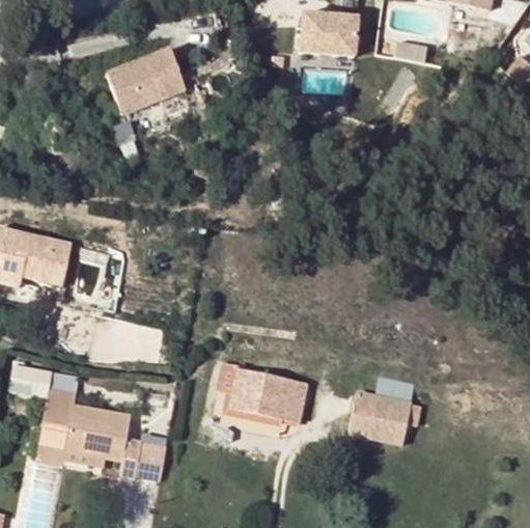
[(301,6),(300,51),(358,52),(359,7),(301,6)]
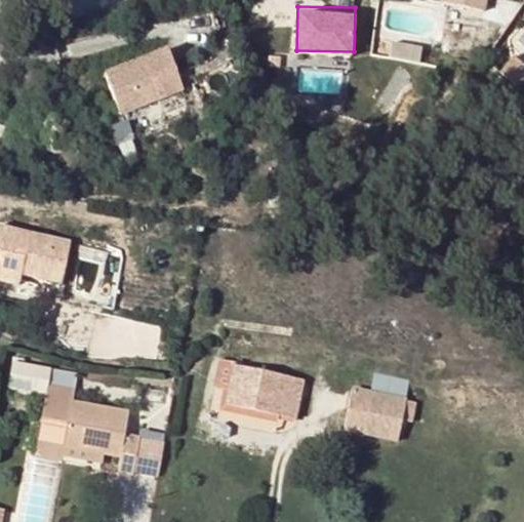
[(428,43),(397,39),(395,55),(426,59),(428,43)]
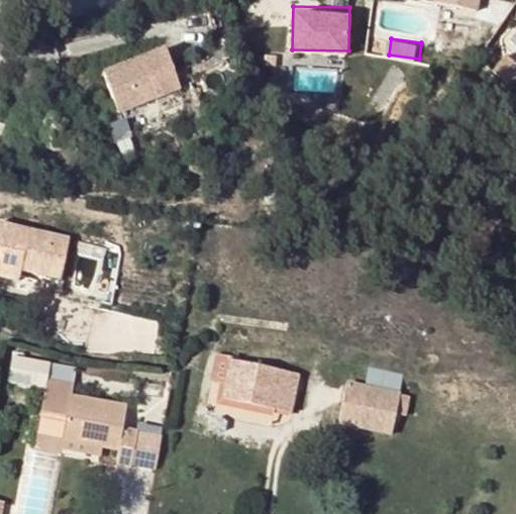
[(103,72),(118,112),(183,89),(167,48),(103,72)]
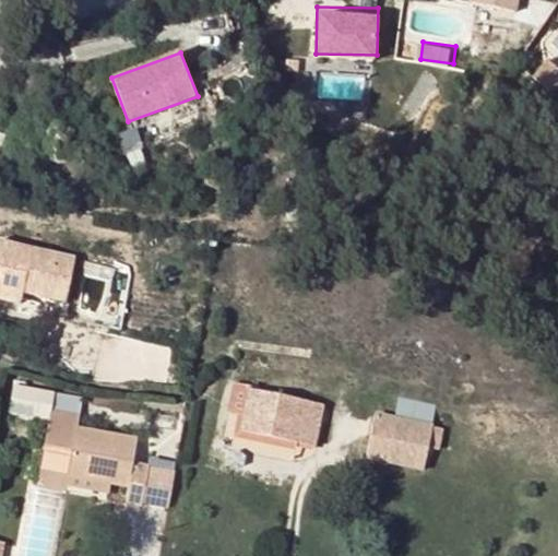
[(557,69),(544,59),(531,75),(557,97),(557,69)]
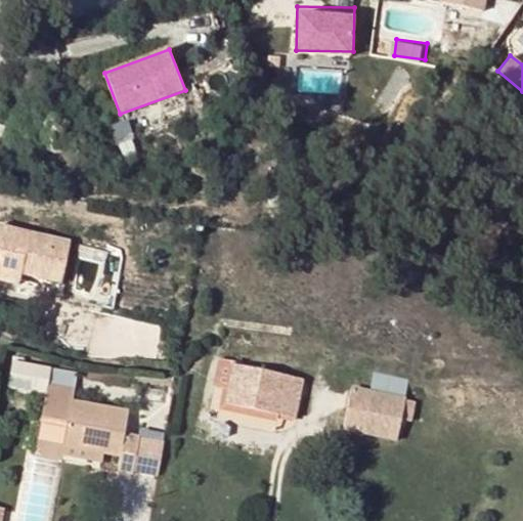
[(0,226),(0,267),(22,271),(63,280),(71,242),(0,226)]
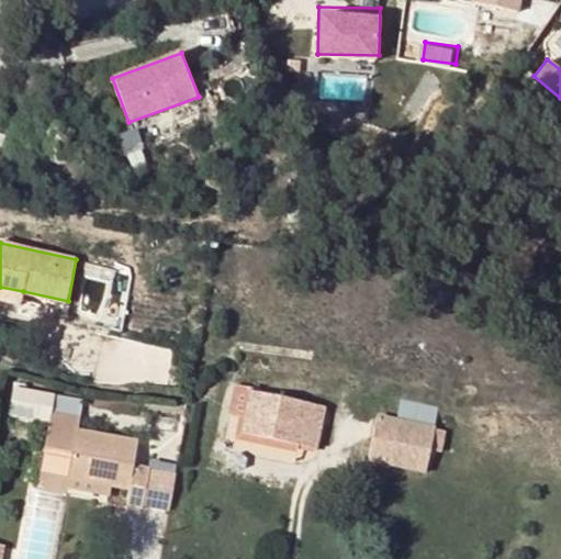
[(23,291),(0,287),(0,299),(20,303),(23,291)]
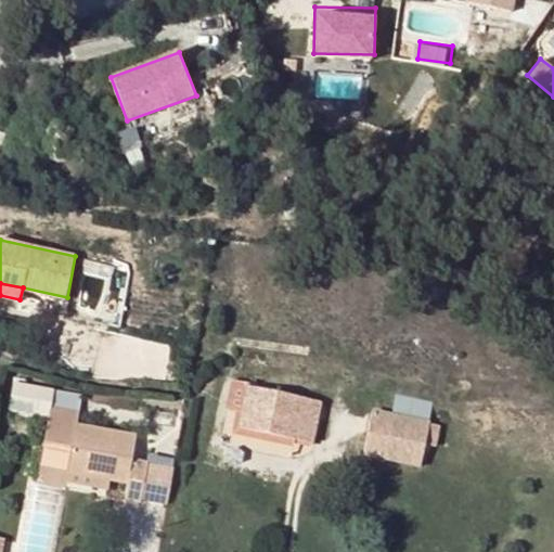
[(247,401),(250,385),(250,382),(235,379),(231,398),(247,401)]
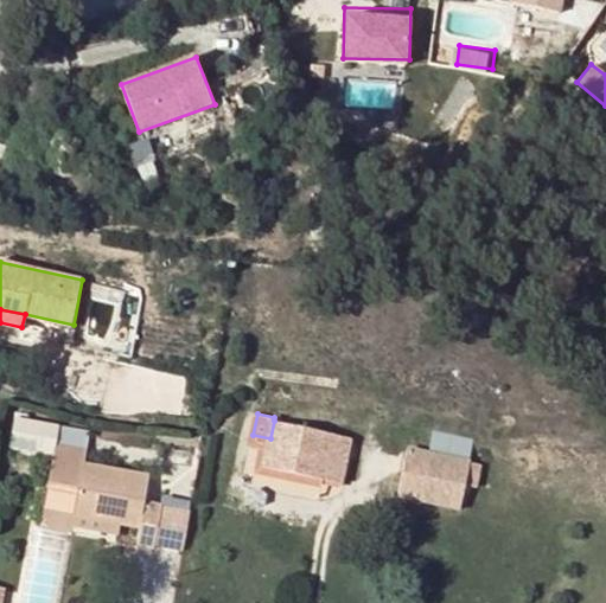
[(56,443),(59,423),(16,416),(11,446),(53,454),(56,443)]
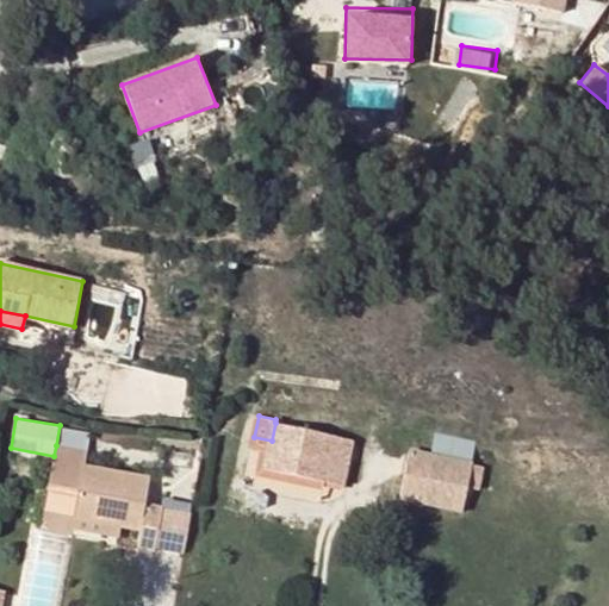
[(353,439),(275,423),(272,441),(266,468),(345,483),(353,439)]
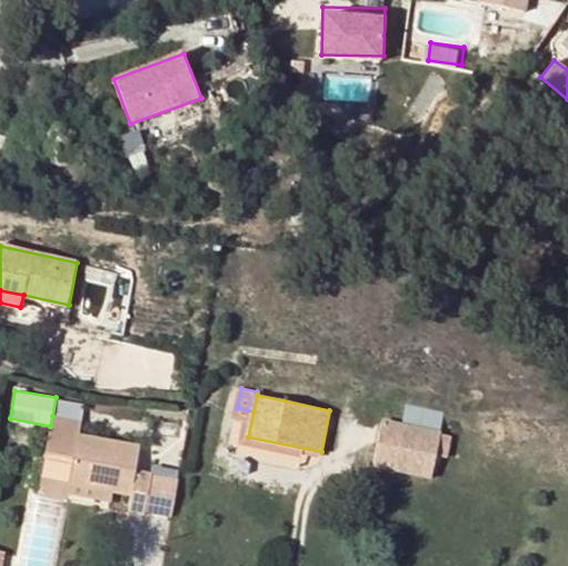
[(406,417),(442,423),(446,406),(408,400),(406,417)]
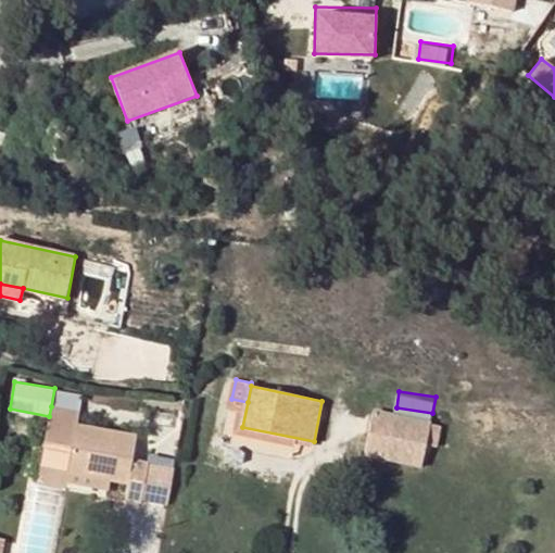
[(78,411),(51,406),(49,416),(43,447),(71,451),(68,470),(111,477),(129,480),(126,499),(141,501),(149,461),(134,457),(138,434),(77,424),(78,411)]
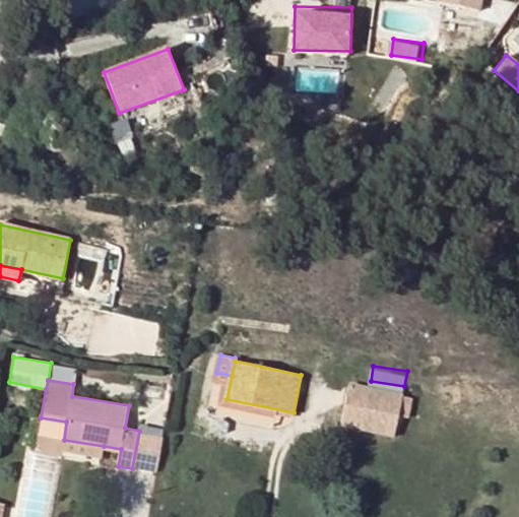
[(350,383),(342,424),(394,435),(402,394),(350,383)]
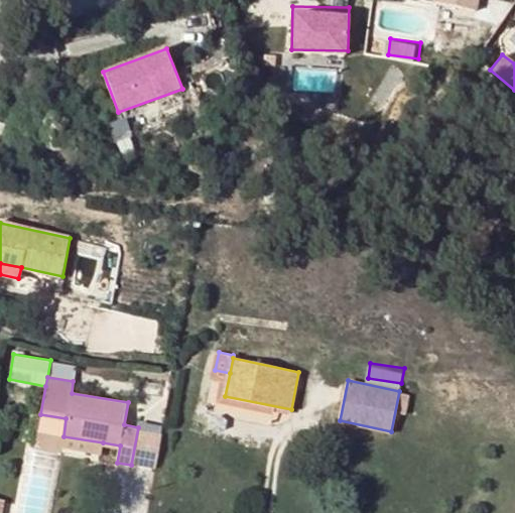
[(62,442),(61,445),(101,453),(103,442),(63,436),(62,442)]
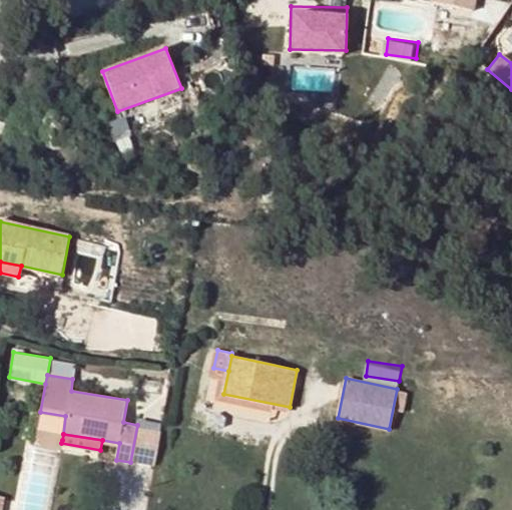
[(61,443),(62,440),(36,436),(34,445),(60,449),(61,443)]
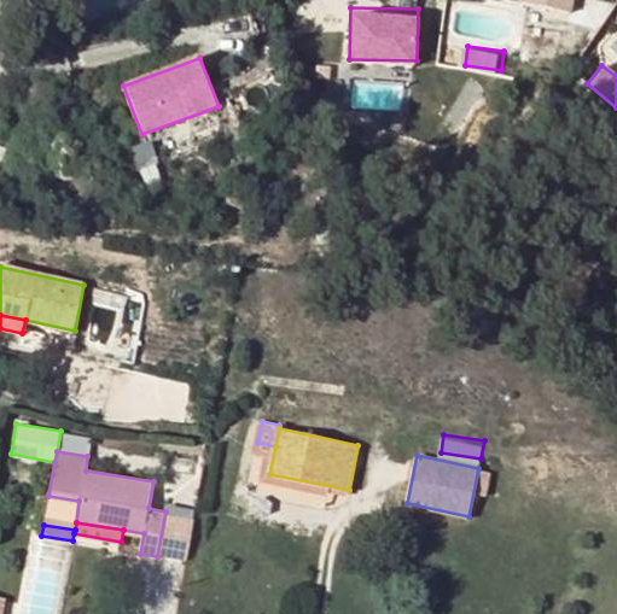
[(40,547),(30,576),(59,585),(69,556),(40,547)]
